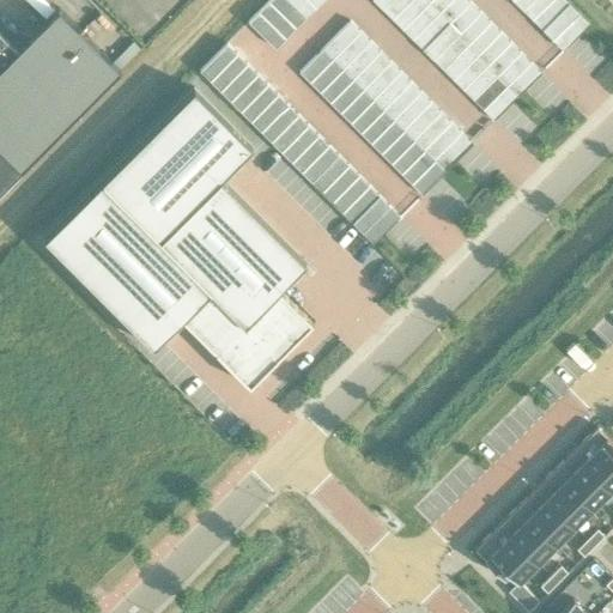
[(268,0),(258,11),(285,38),(296,28),(268,0)]
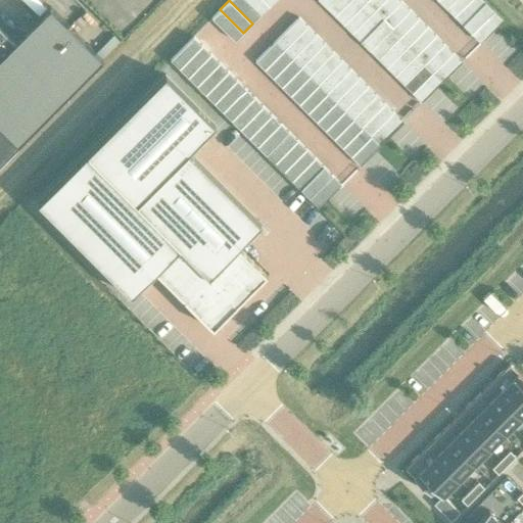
[(245,0),(229,0),(252,24),(260,14),(245,0)]
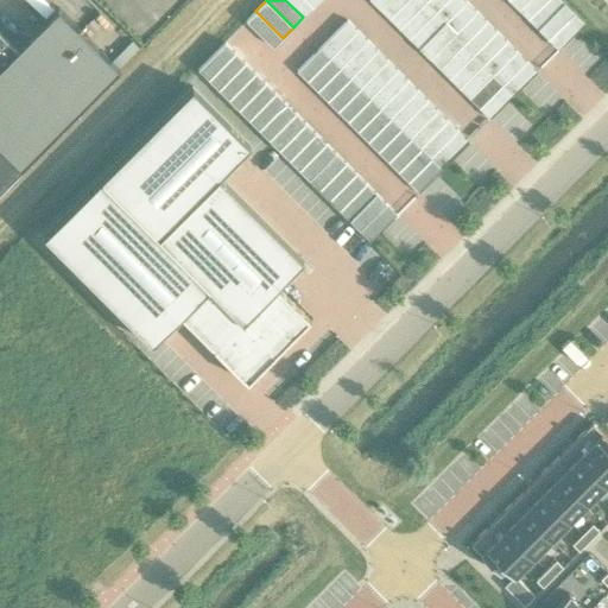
[(305,0),(285,0),(303,17),(314,7),(305,0)]
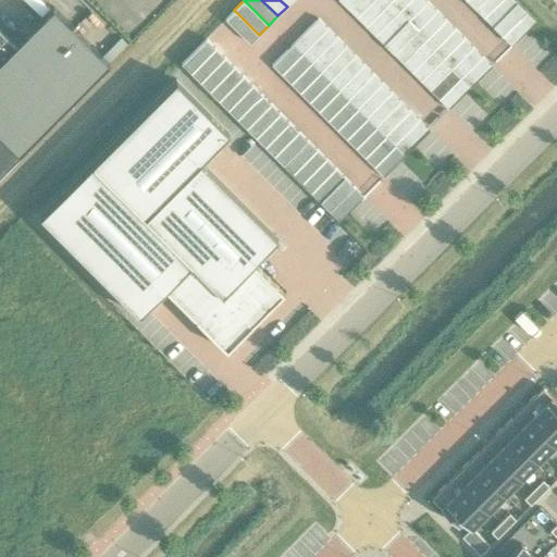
[(355,0),(347,8),(356,16),(372,0),(355,0)]
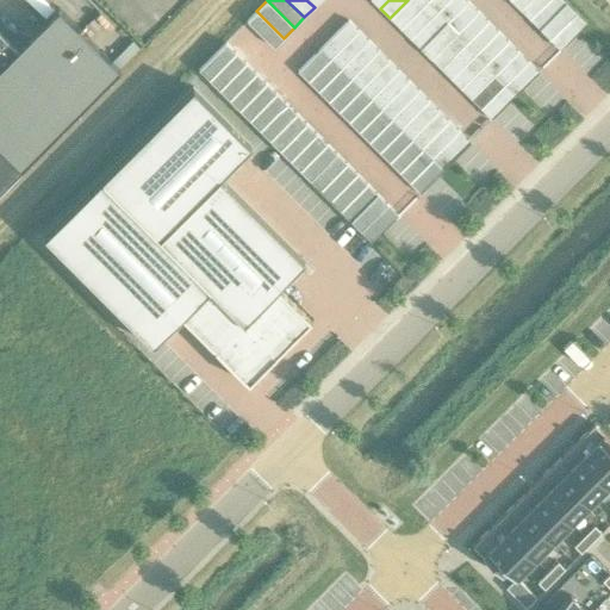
[(418,0),(408,0),(390,18),(400,29),(424,5),(418,0)]
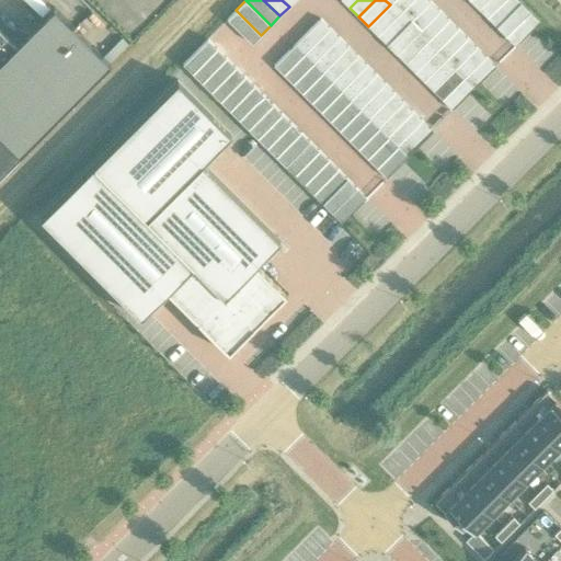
[(393,0),(390,4),(399,13),(412,0),(393,0)]
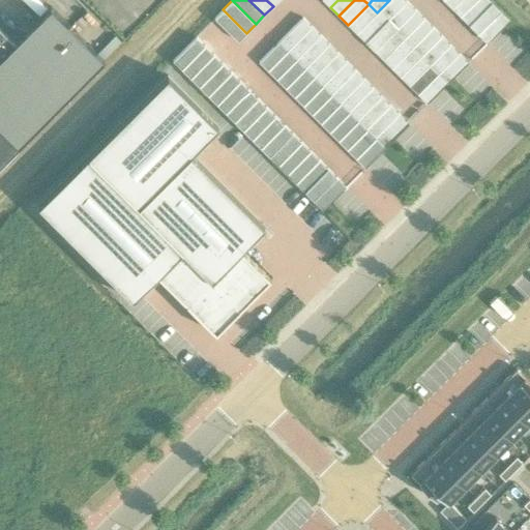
[(405,0),(389,0),(377,12),(385,22),(406,1),(405,0)]
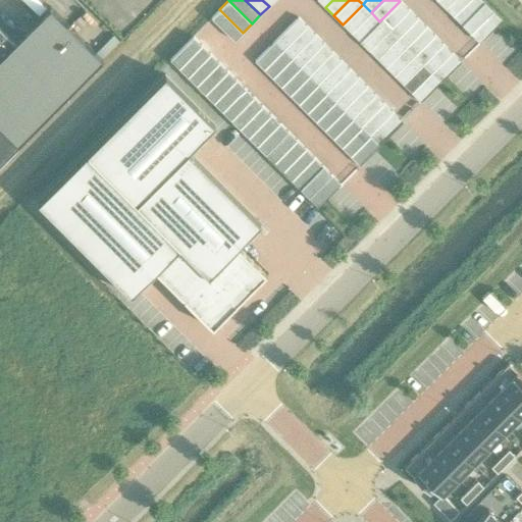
[(468,0),(452,0),(445,7),(453,16),(468,0)]
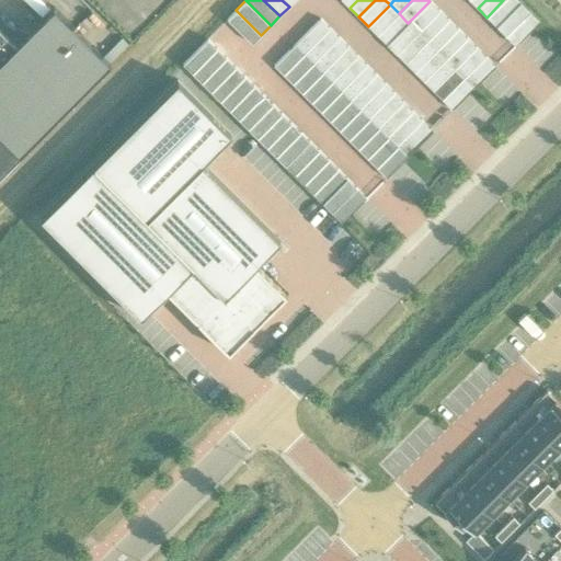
[(521,2),(518,0),(503,0),(487,18),(495,26),(521,2)]
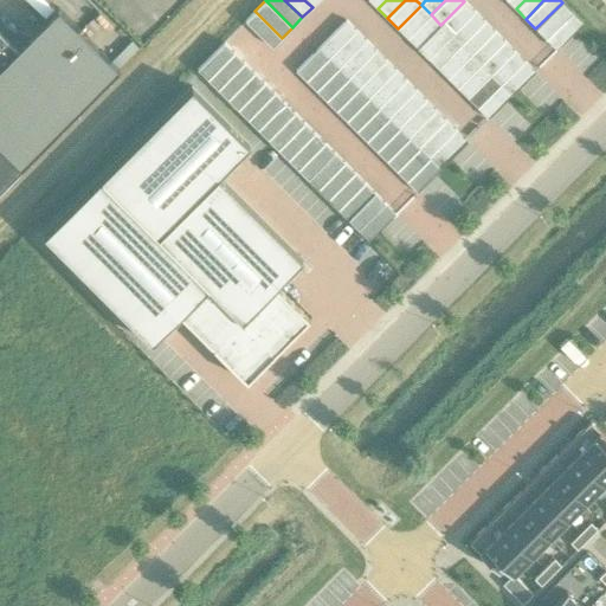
[(464,1),(440,25),(451,34),(475,11),(464,1)]
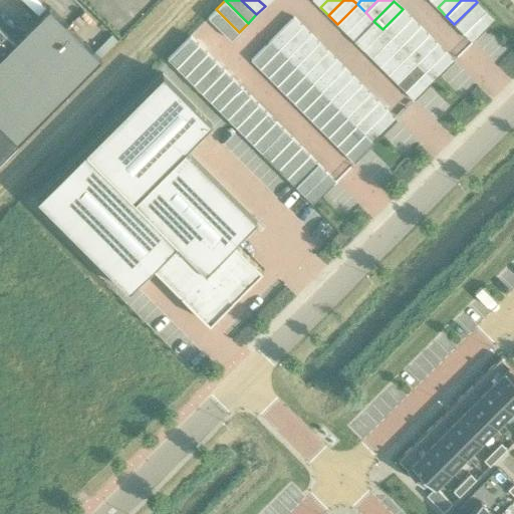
[(485,10),(477,2),(454,24),(463,33),(485,10)]
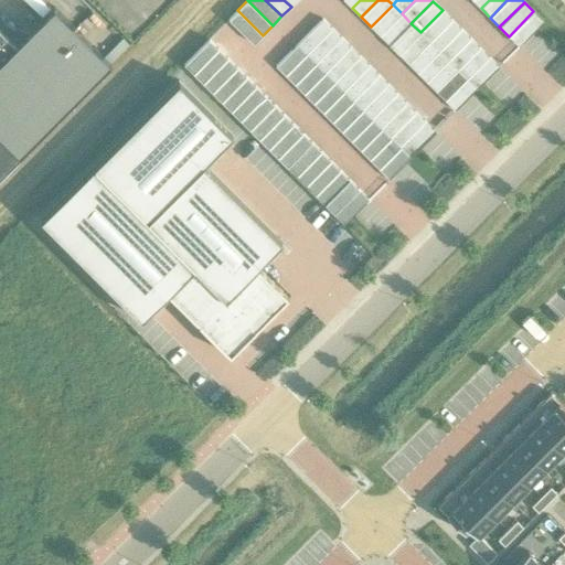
[(371,27),(380,35),(402,13),(393,4),(371,27)]
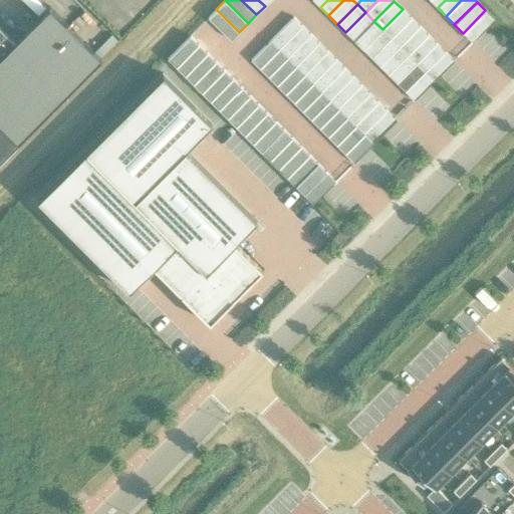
[(0,158),(6,152),(100,57),(48,6),(17,37),(13,41),(0,27),(0,158)]
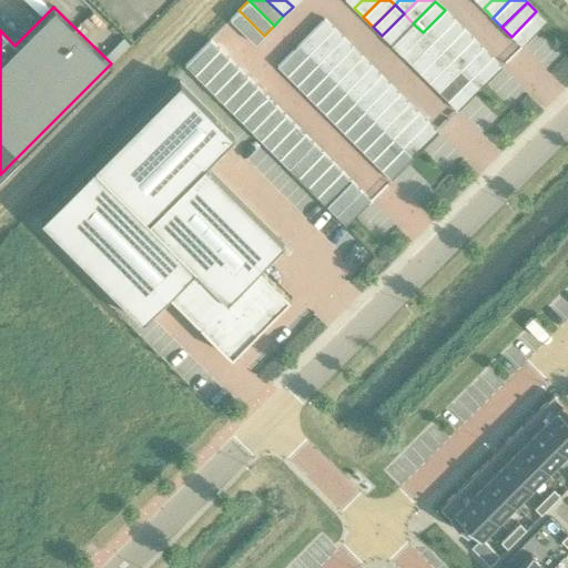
[(239,10),(230,19),(255,44),(264,36),(239,10)]
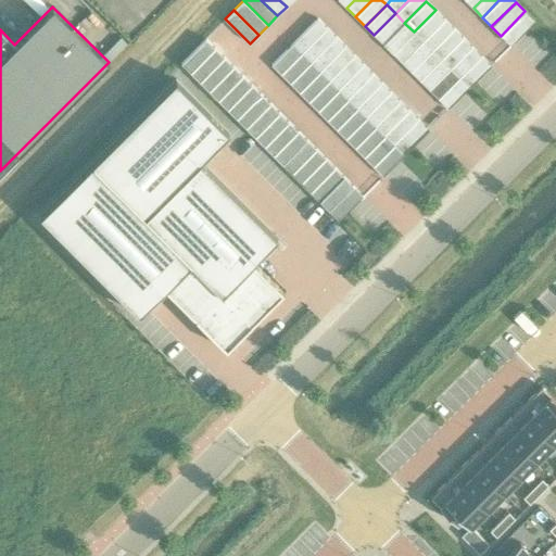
[(436,10),(414,32),(422,41),(444,20),(436,10)]
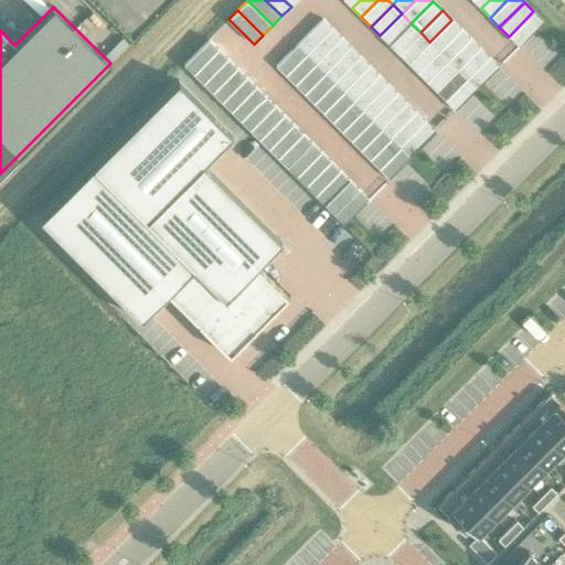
[(543,20),(533,11),(509,36),(518,45),(543,20)]
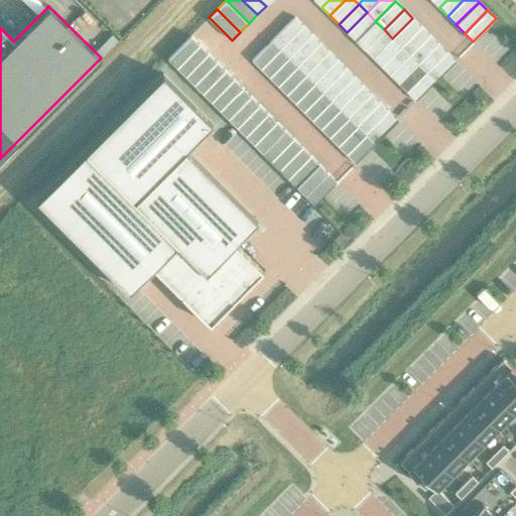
[(347,32),(356,41),(375,21),(367,12),(347,32)]
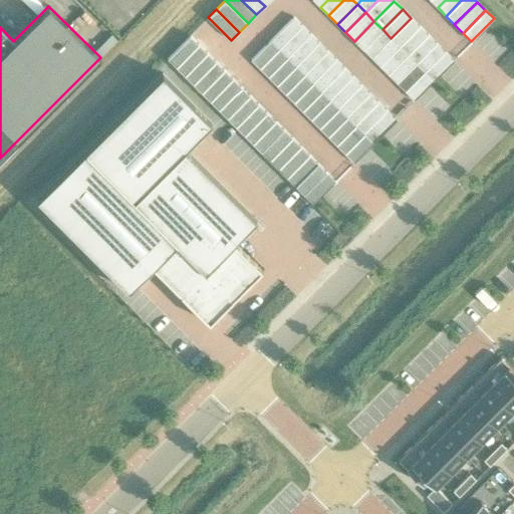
[(276,34),(271,40),(279,48),(302,25),(293,17),(276,34)]
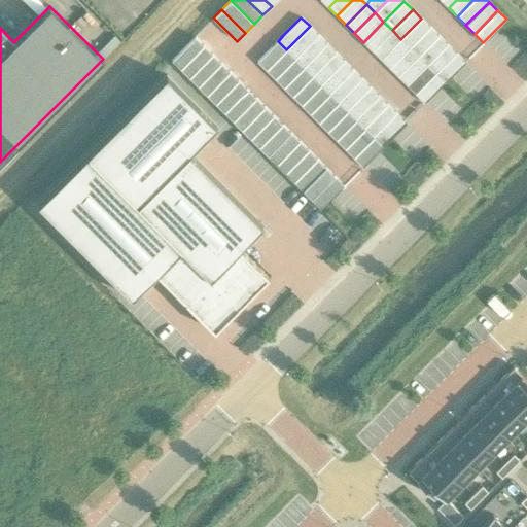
[(421,19),(400,39),(410,47),(413,44),(429,27),(421,19)]
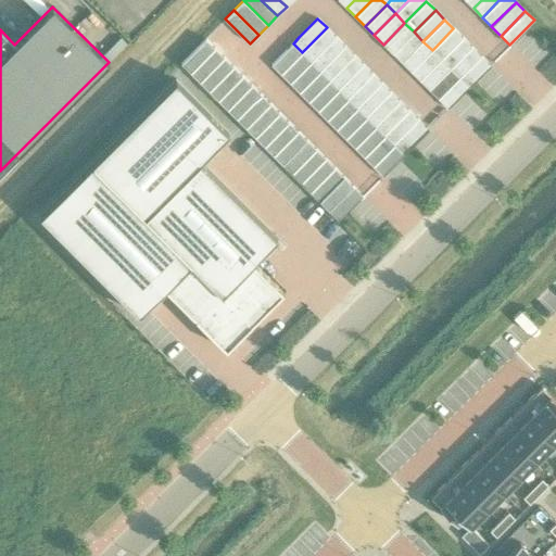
[(404,23),(383,45),(392,53),(414,32),(404,23)]
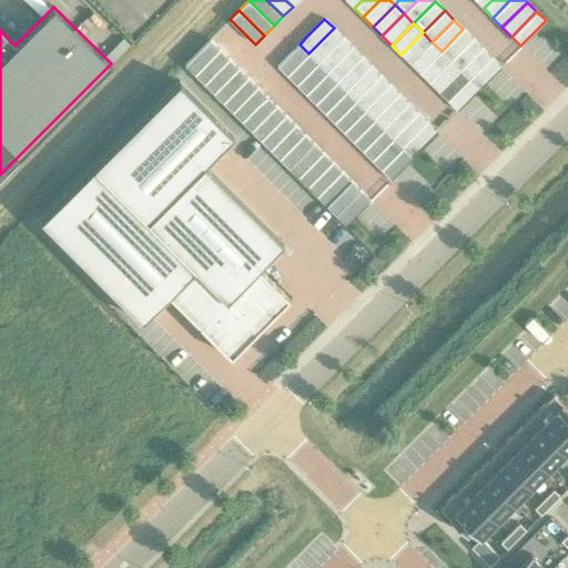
[(334,28),(308,53),(317,63),(343,38),(334,28)]
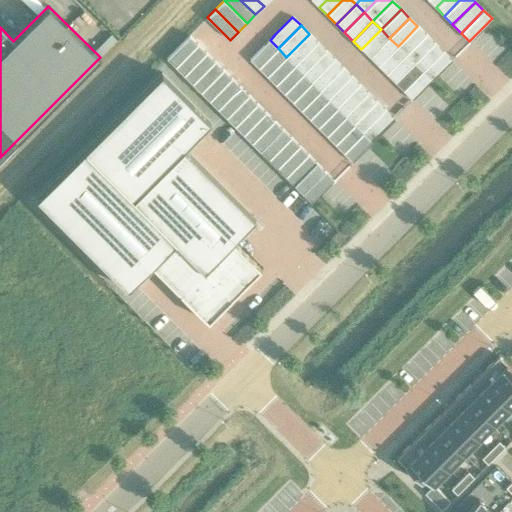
[(417,26),(401,43),(409,52),(426,35),(417,26)]
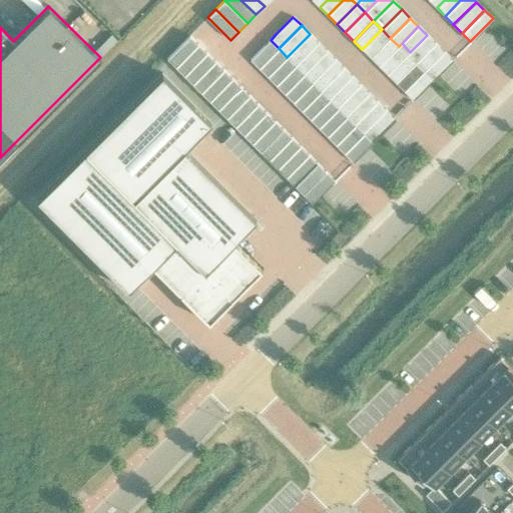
[(382,29),(362,49),(370,57),(390,38),(382,29)]
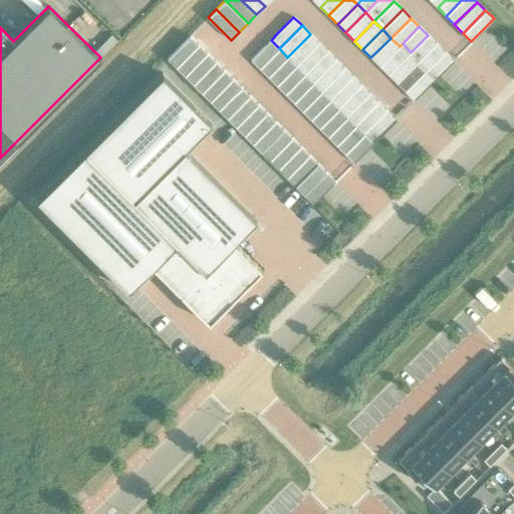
[(310,34),(287,57),(296,65),(318,42),(310,34)]
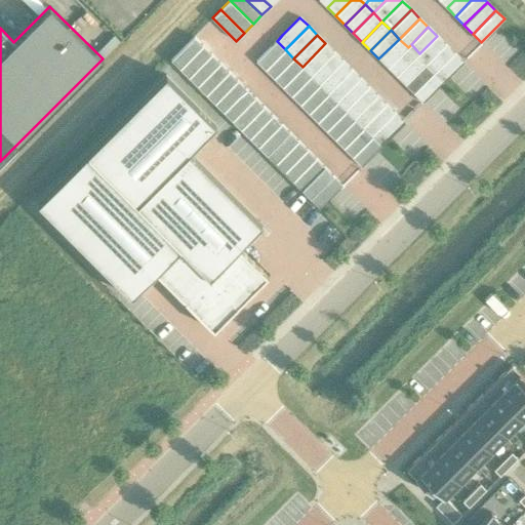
[(437,36),(419,53),(428,62),(445,44),(437,36)]
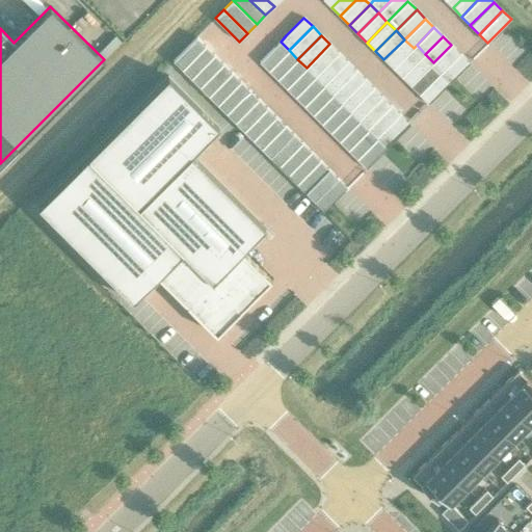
[(196,37),(173,60),(182,70),(206,46),(196,37)]
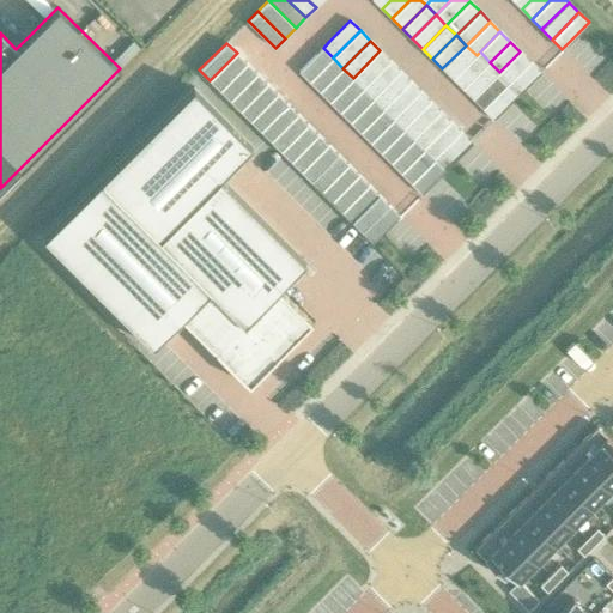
[(466,46),(442,68),(453,79),(477,55),(466,46)]
